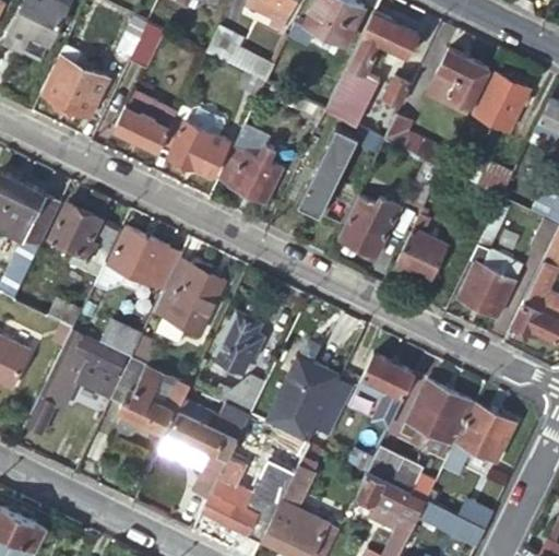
[(50,46),(69,6),(58,0),(25,0),(3,44),(23,54),(31,36),(50,46)]
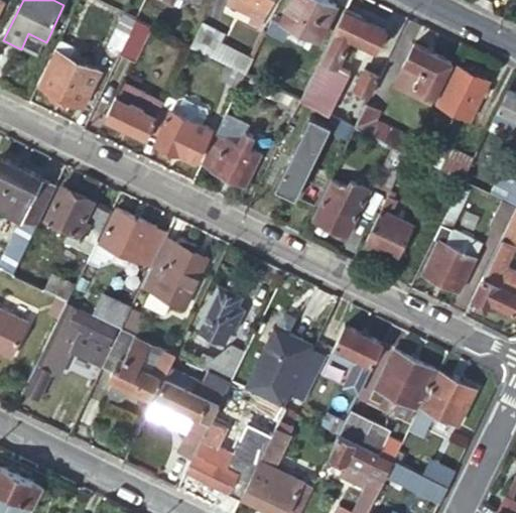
[(270,0),(230,0),(229,4),(254,16),(250,23),(258,27),(270,0)]
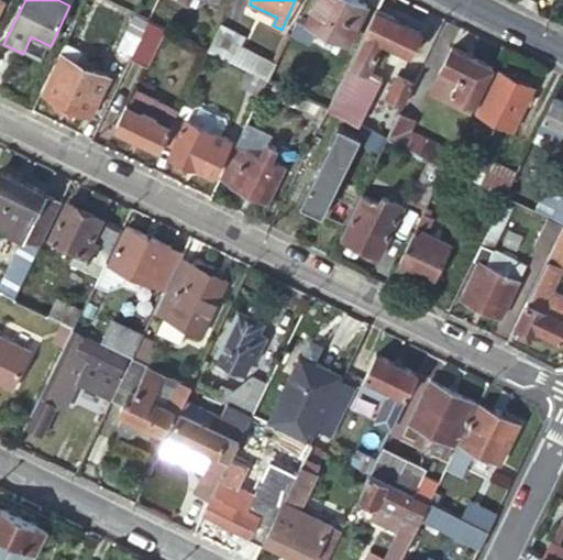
[(317,0),(305,26),(297,22),(289,39),(315,51),(322,34),(349,47),(367,8),(352,0),(317,0)]
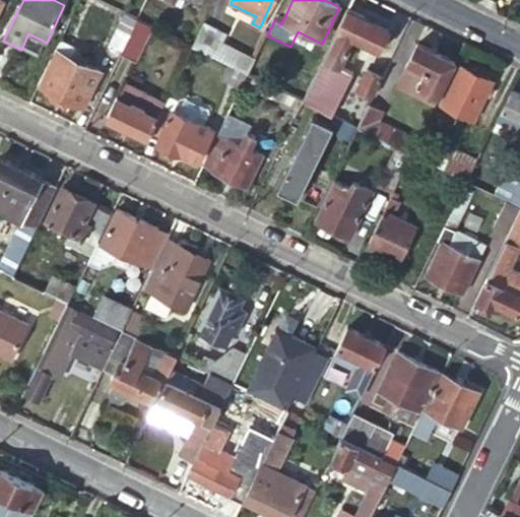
[(389,31),(347,11),(315,77),(313,82),(303,103),(331,116),(351,73),(338,67),(352,39),(380,52),(389,31)]
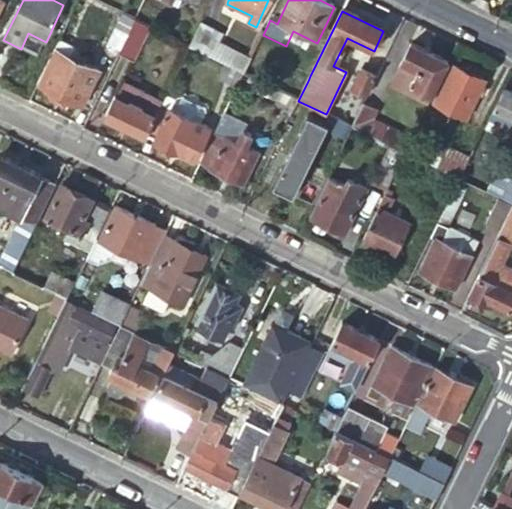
[(136,21),(125,16),(114,38),(125,43),(136,21)]
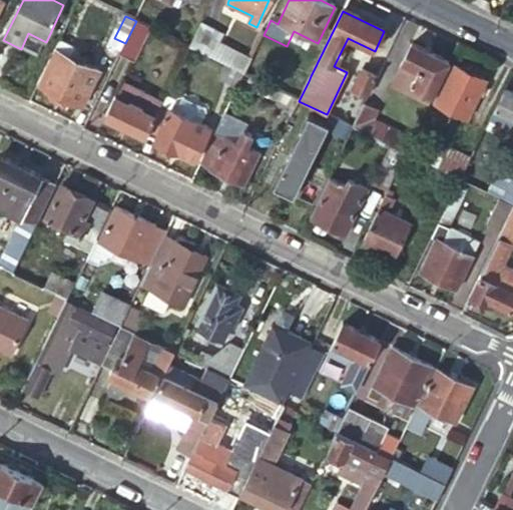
[(151,29),(136,21),(125,43),(119,55),(135,63),(151,29)]
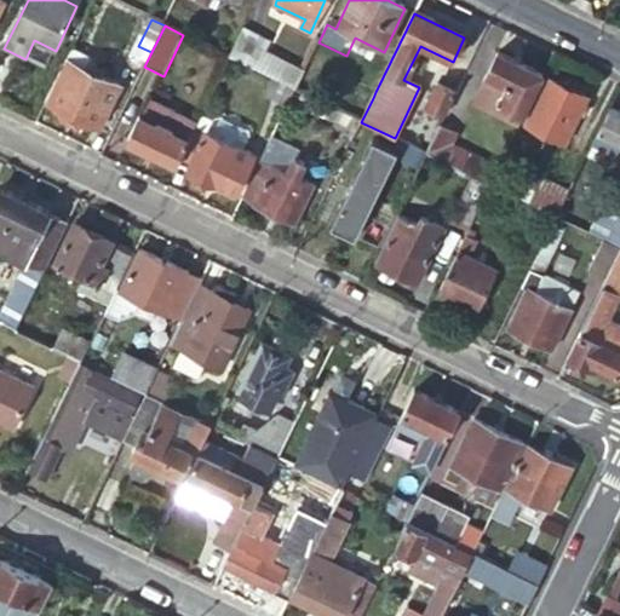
[(267,42),(244,32),(230,58),(253,69),(260,56),(267,42)]
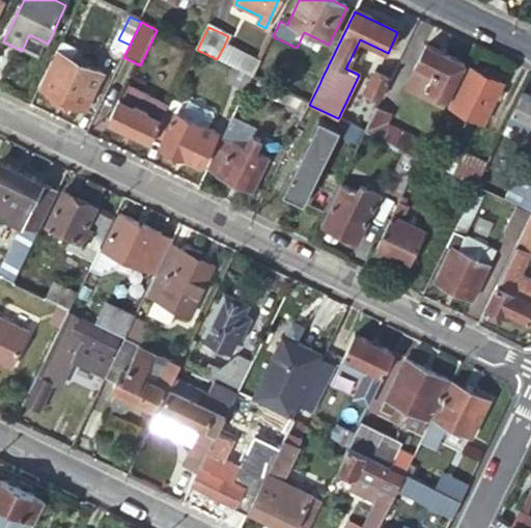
[(61,44),(39,89),(85,112),(103,77),(75,63),(80,53),(61,44)]
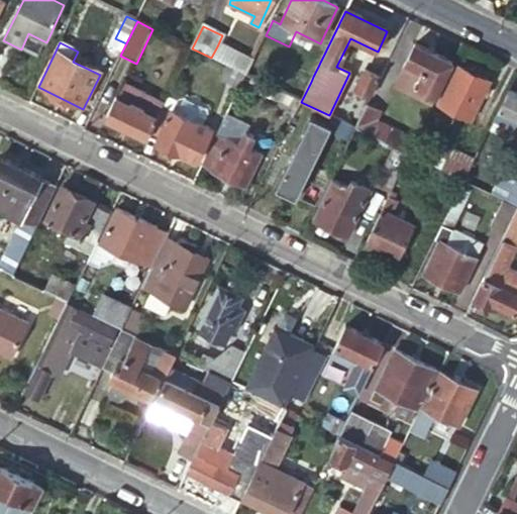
[(397,80),(437,99),(454,64),(413,44),(395,83),(396,83),(397,80)]
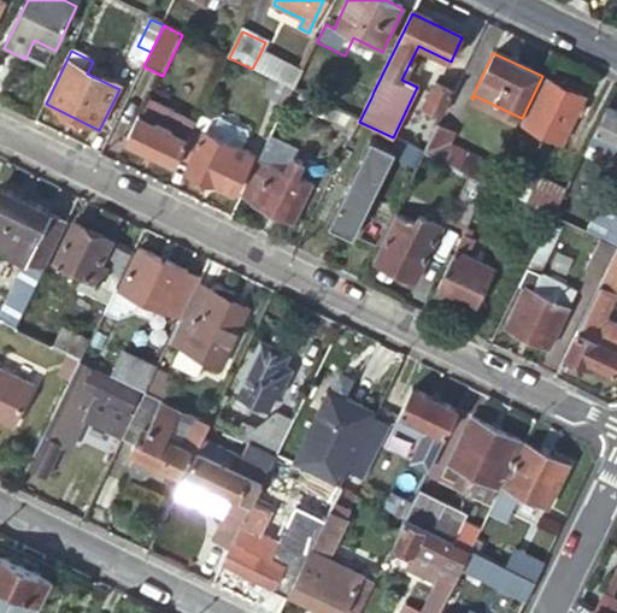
[(259,56),(252,69),(293,89),(300,76),(259,56)]
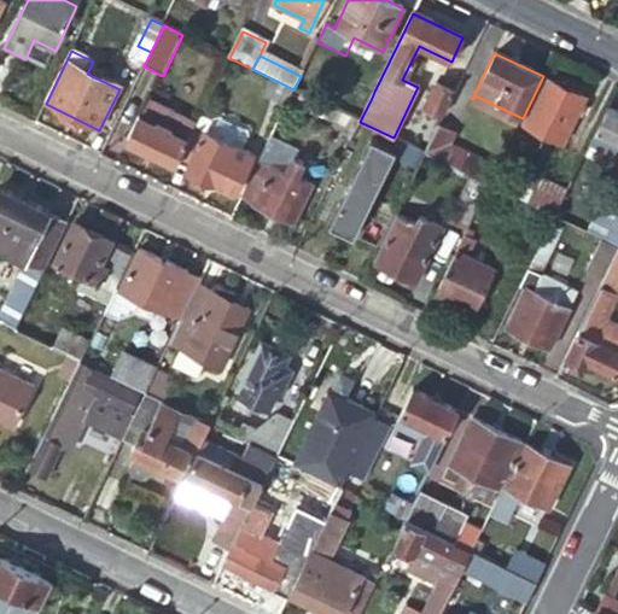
[(560,144),(583,97),(548,80),(525,127),(560,144)]
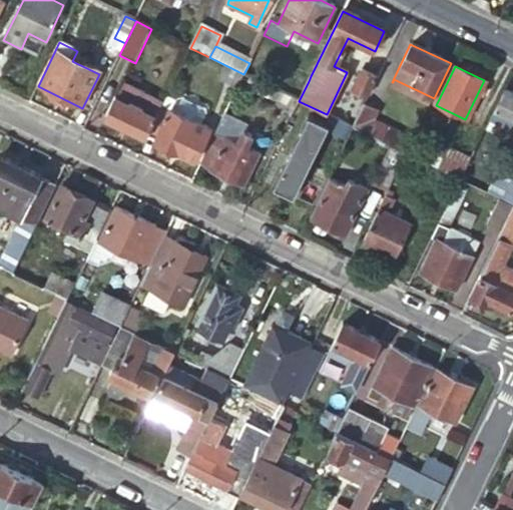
[(281,67),(271,87),(299,101),(309,81),(281,67)]
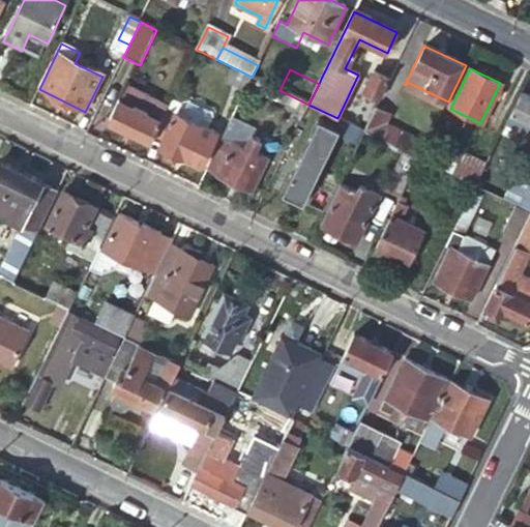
[(378,103),(388,82),(374,75),(363,95),(378,103)]
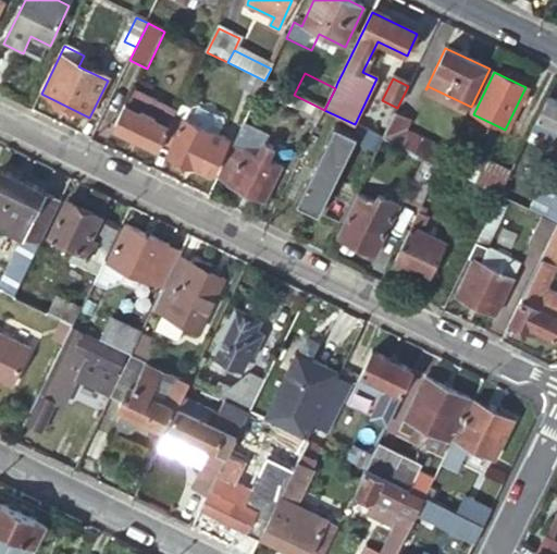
[(268,96),(319,121),(324,110),(294,95),(268,82),(264,88),(269,90),(268,96)]
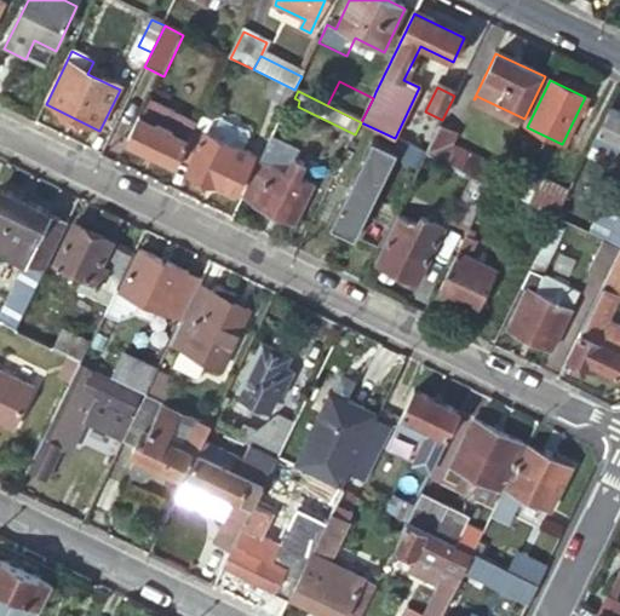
[(524,119),(476,96),(475,99),(474,99),(470,105),(520,130),(524,119)]
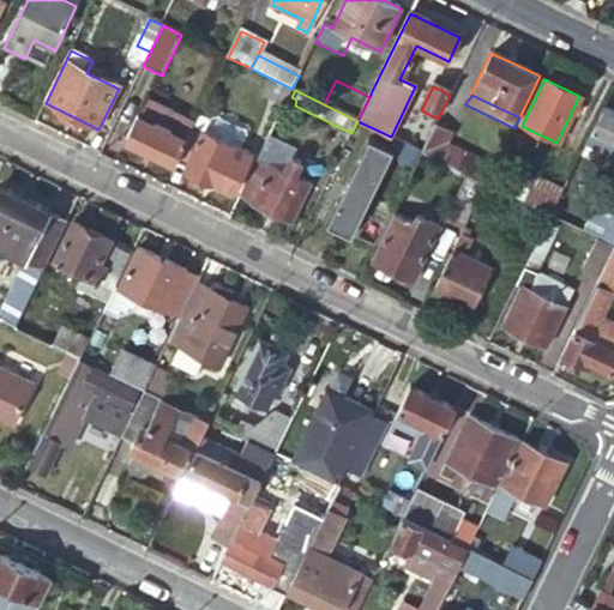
[(125,144),(174,168),(178,161),(193,128),(148,106),(139,122),(137,121),(125,144)]
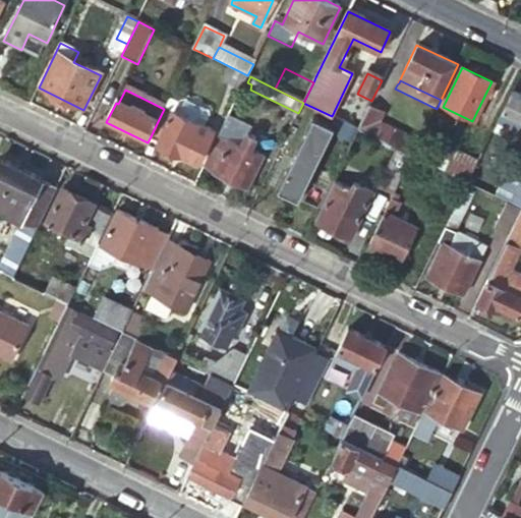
[(520,95),(513,91),(498,121),(512,128),(505,141),(520,150),(520,95)]
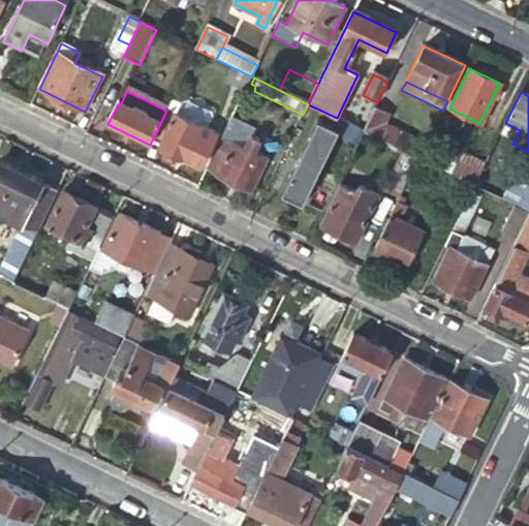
[(208,118),(172,100),(166,111),(203,127),(208,118)]
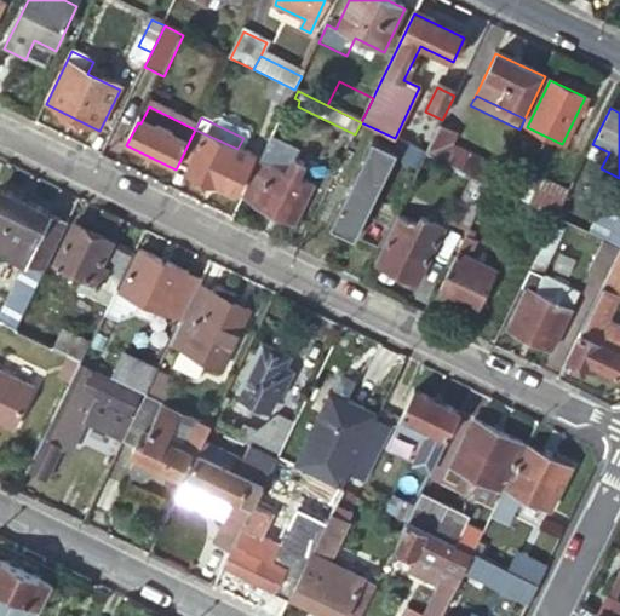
[(195,130),(179,162),(190,167),(217,180),(213,188),(233,197),(252,157),(237,149),(195,130)]
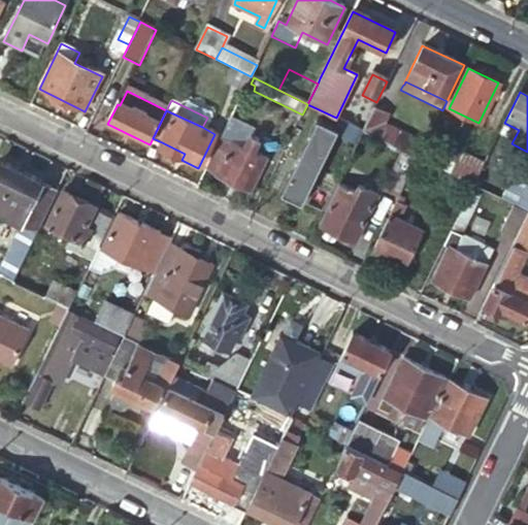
[(372,111),(363,131),(393,145),(398,134),(384,127),(388,119),(372,111)]
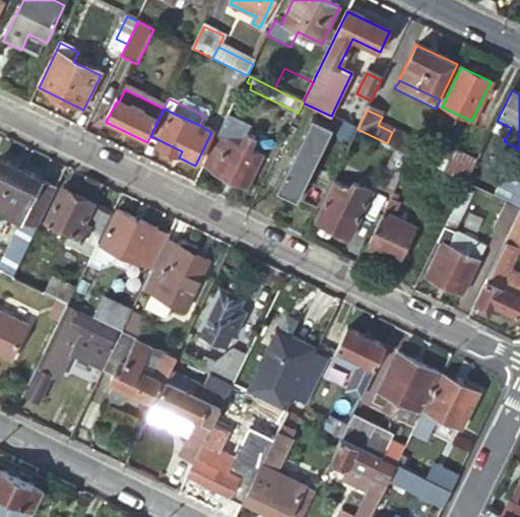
[(228,116),(218,135),(241,145),(247,134),(250,127),(228,116)]
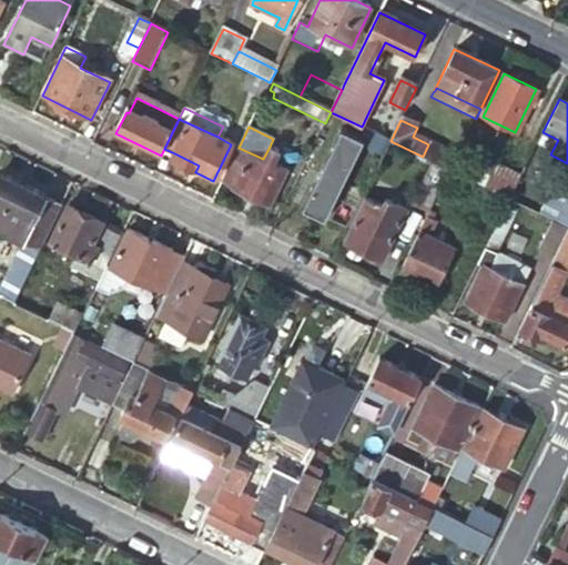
[(364,141),(342,130),(320,175),(326,179),(321,190),(314,188),(303,210),(325,221),(364,141)]
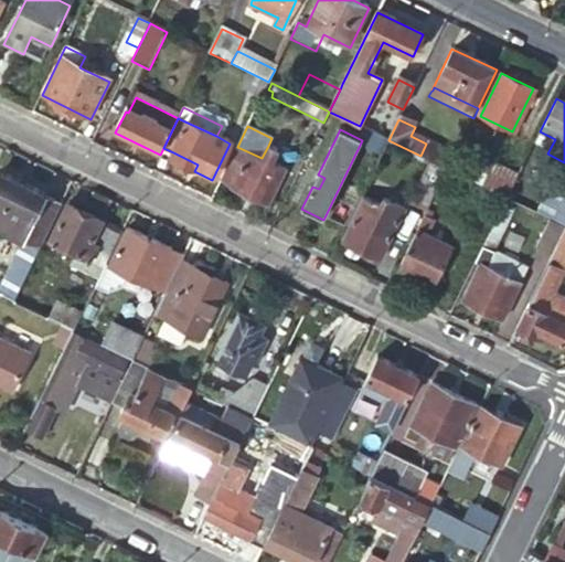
[(540,131),(532,147),(547,154),(555,139),(540,131)]
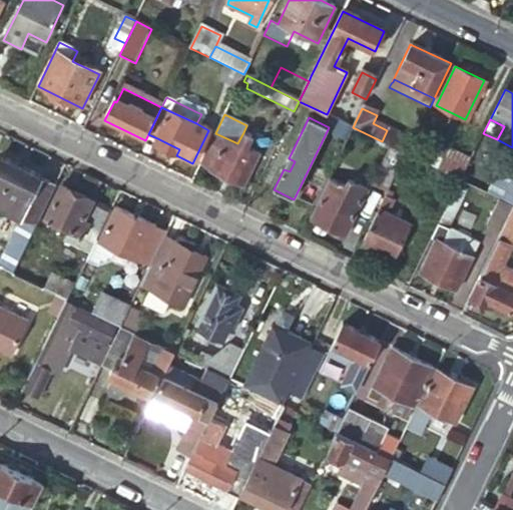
[(387,130),(382,141),(394,148),(407,154),(412,142),(387,130)]
